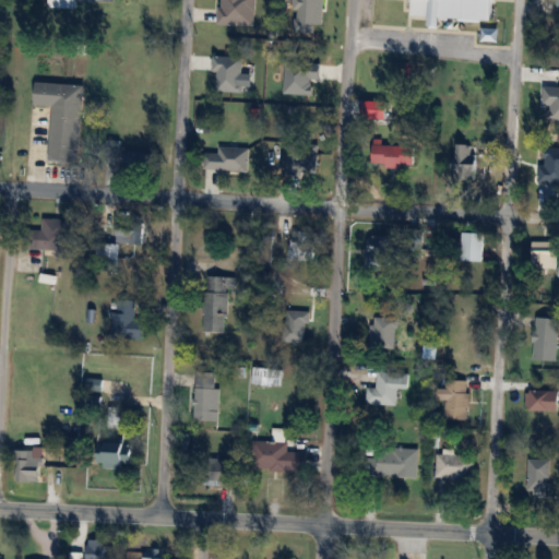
[(256,0),(219,0),(219,24),(256,25),(256,0)]
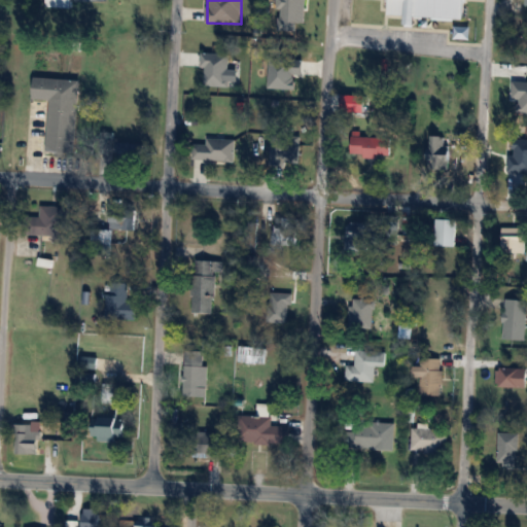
[(303,29),(303,0),(276,0),(275,28),(303,29)]
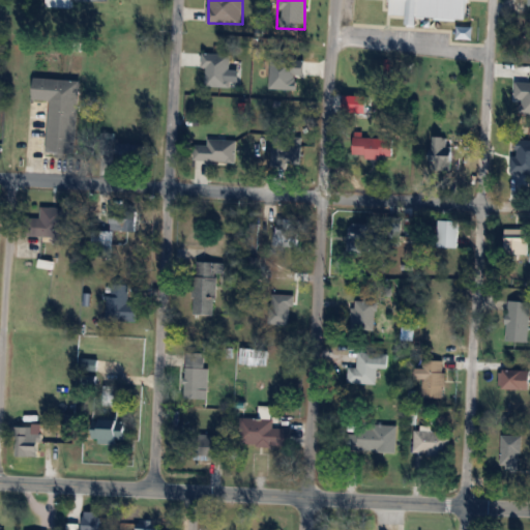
[(458,37),(461,0),(384,0),(382,31),(458,37)]
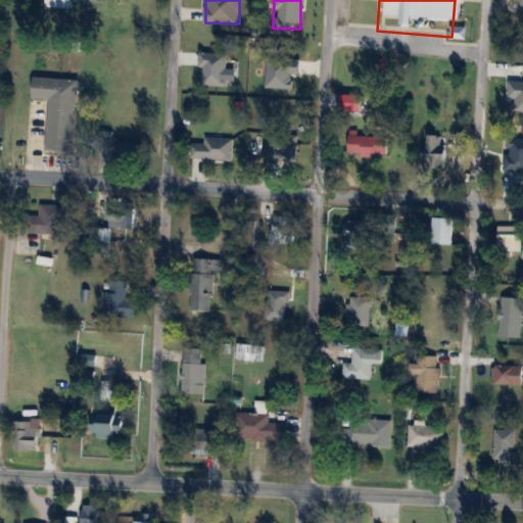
[(75,153),(79,80),(34,77),(33,98),(49,99),(46,151),(75,153)]
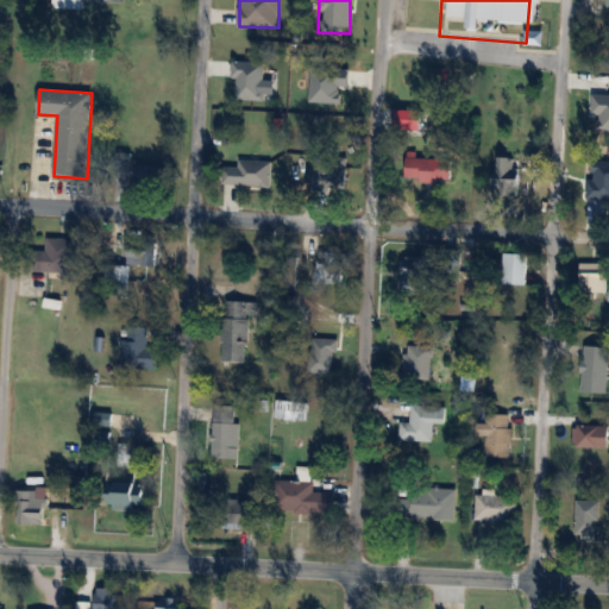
[(418,131),(418,108),(395,108),(395,131),(418,131)]
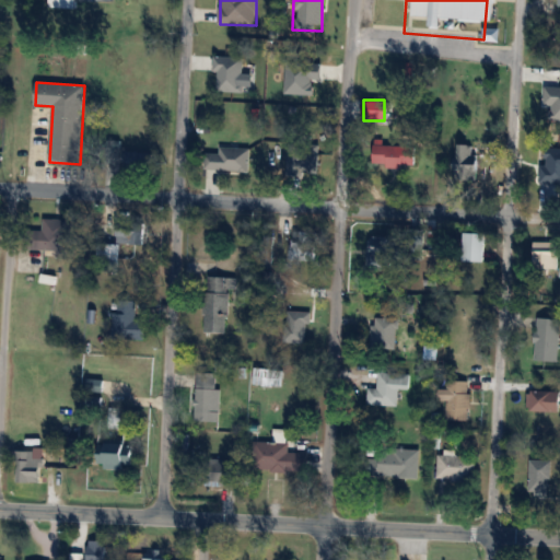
[(415,146),(384,146),(384,139),(374,139),(374,166),(415,166),(415,146)]
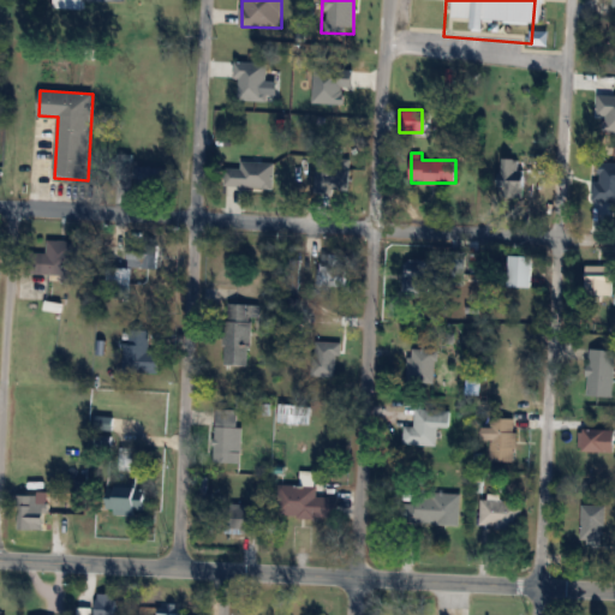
[(316,192),(350,192),(350,157),(316,157),(316,192)]
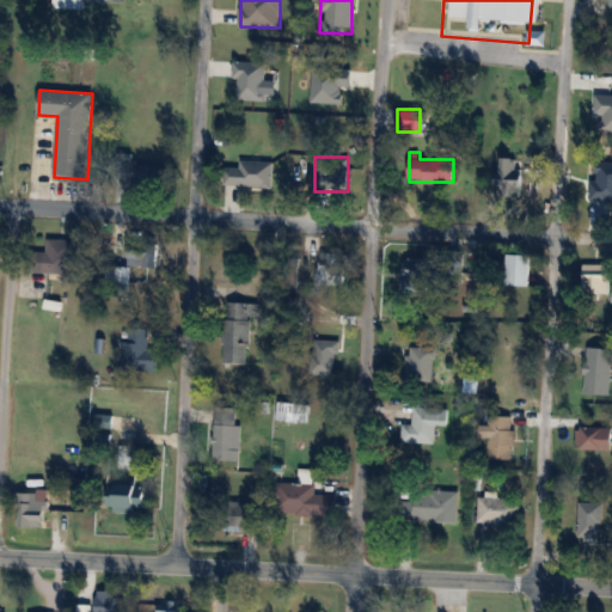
[(521,194),(521,157),(499,157),(499,194),(521,194)]
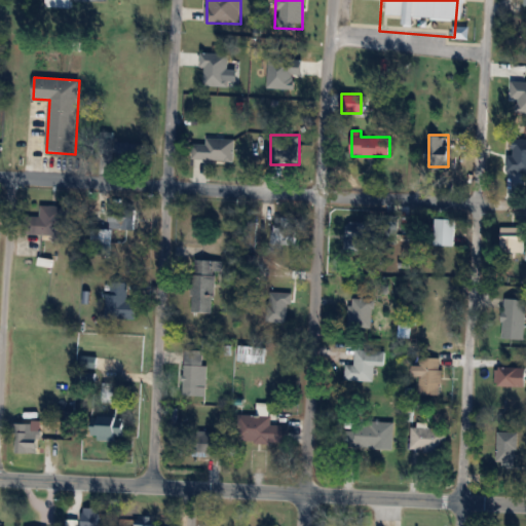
[(145,144),(117,142),(116,158),(143,160),(145,144)]
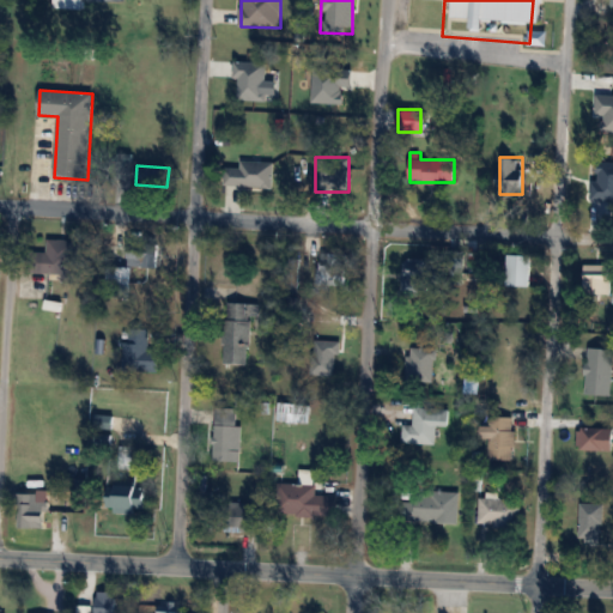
[(238,175),(223,173),(219,193),(235,195),(238,175)]
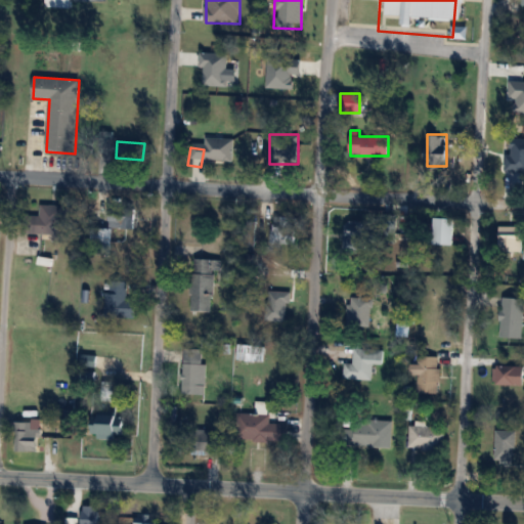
[(52,241),(72,242),(73,207),(40,205),(40,216),(26,215),(25,232),(52,233),(52,241)]
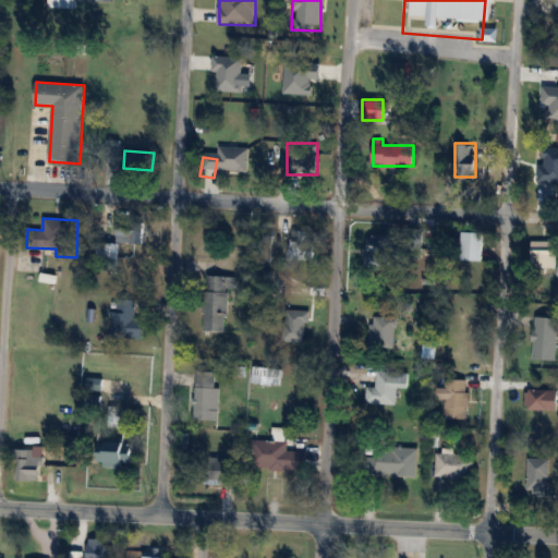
[(146,243),(146,227),(106,226),(104,269),(116,270),(117,242),(146,243)]
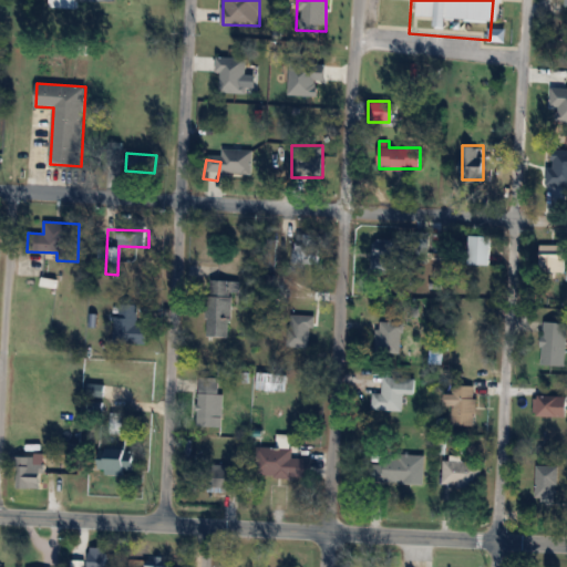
[(319,234),(295,234),(295,261),(319,261),(319,234)]
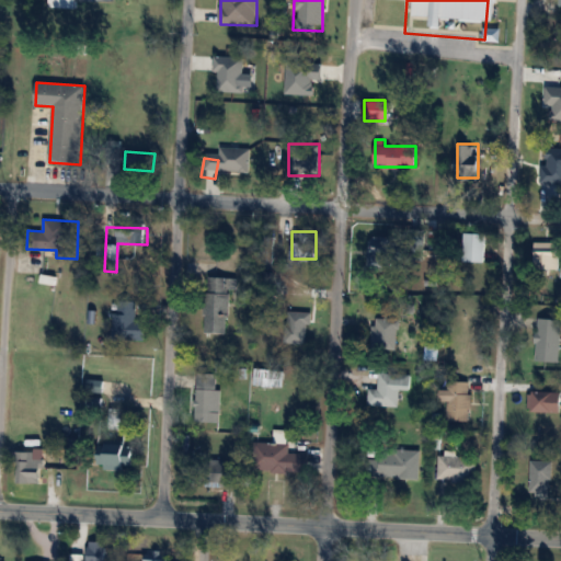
[(407,238),(369,237),(368,270),(389,271),(389,256),(407,256),(407,238)]
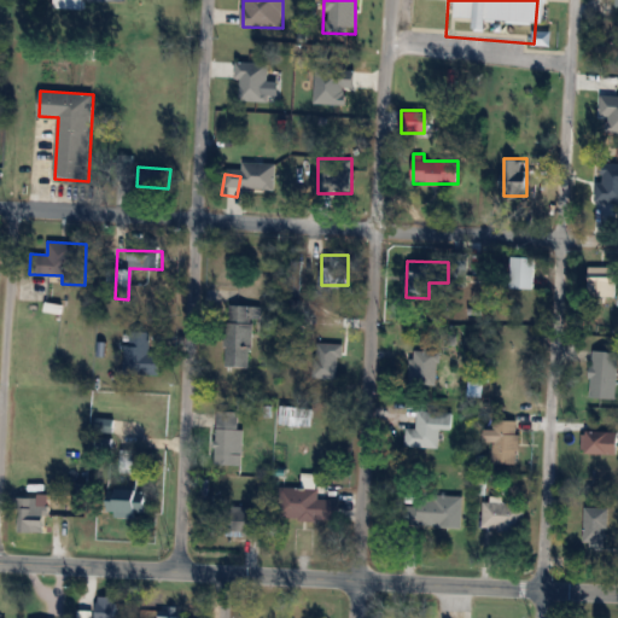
[(589,297),(616,297),(616,267),(589,267),(589,297)]
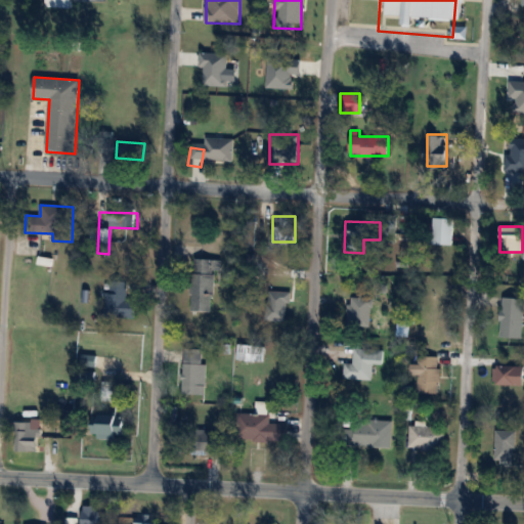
[(213,311),(215,259),(192,258),(191,310),(213,311)]
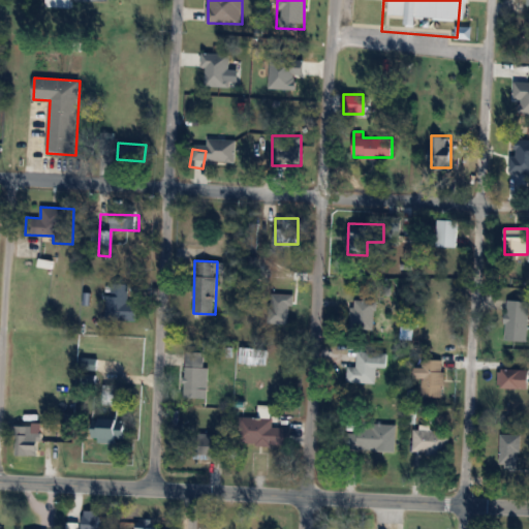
[(136,301),(128,301),(128,283),(107,283),(107,320),(136,320),(136,301)]
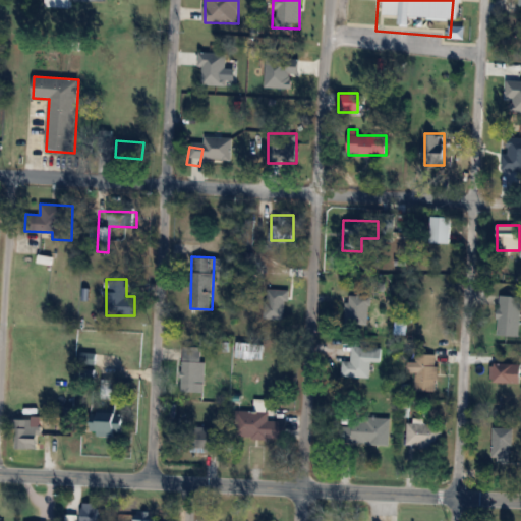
[(248,317),(287,317),(287,286),(268,286),(268,300),(248,300),(248,317)]
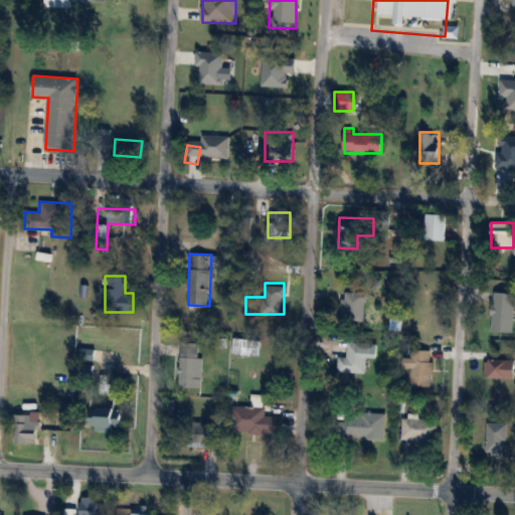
[(514,303),(514,293),(491,292),(489,331),(514,332),(514,303)]
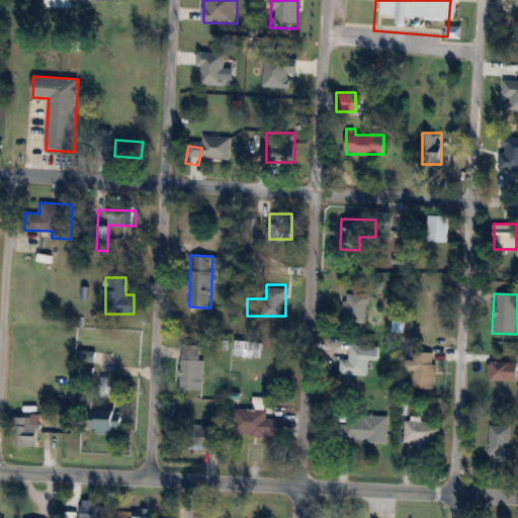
[(344,323),(369,323),(369,294),(344,294),(344,323)]
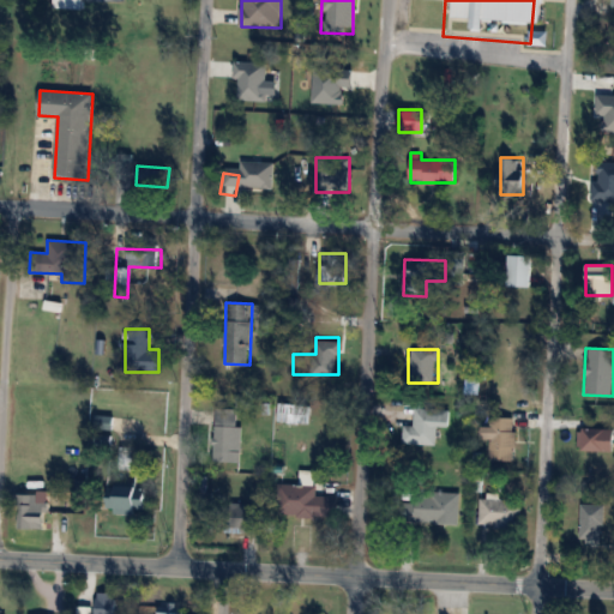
[(307,404),(278,404),(278,422),(307,422),(307,404)]
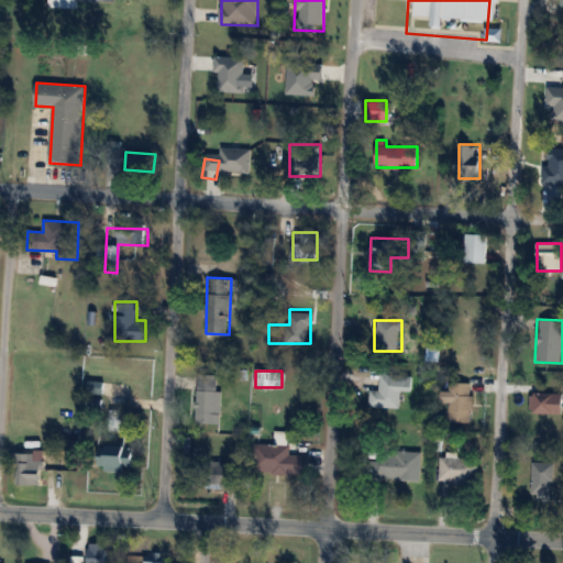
[(412,375),(379,374),(379,390),(370,390),(370,407),(400,408),(400,390),(412,390),(412,375)]
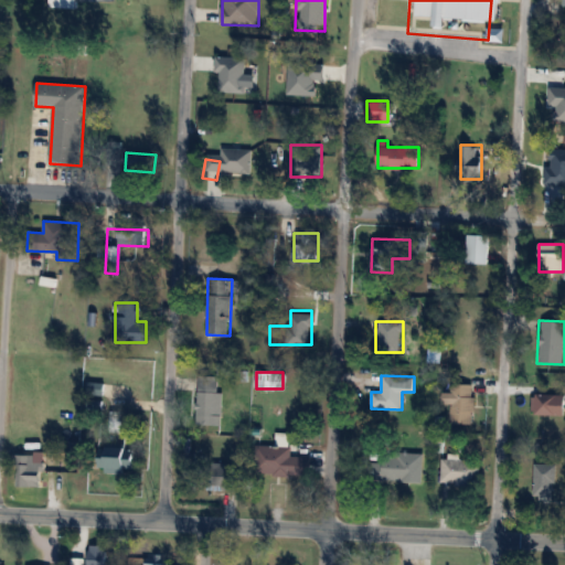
[(222,425),(222,392),(219,392),(219,376),(198,376),(196,425),(222,425)]
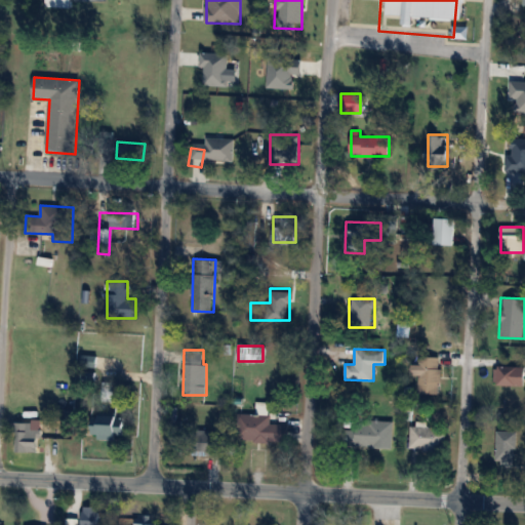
[(82,367),(95,368),(96,357),(82,356),(82,367)]
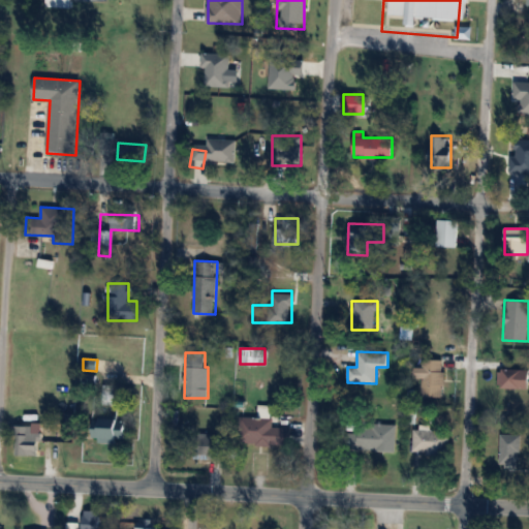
[(444,397),(444,360),(421,360),(421,397),(444,397)]
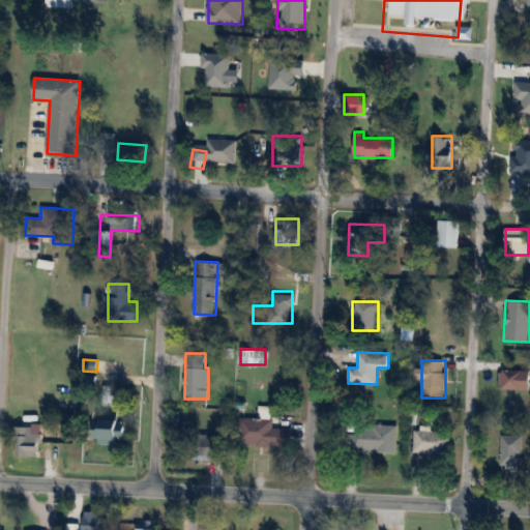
[(500,388),(526,388),(526,366),(500,366),(500,388)]
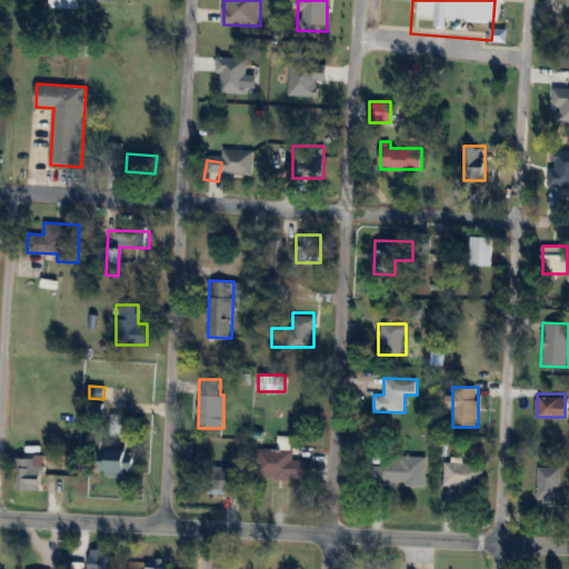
[(121,415),(111,415),(111,436),(122,435),(121,415)]
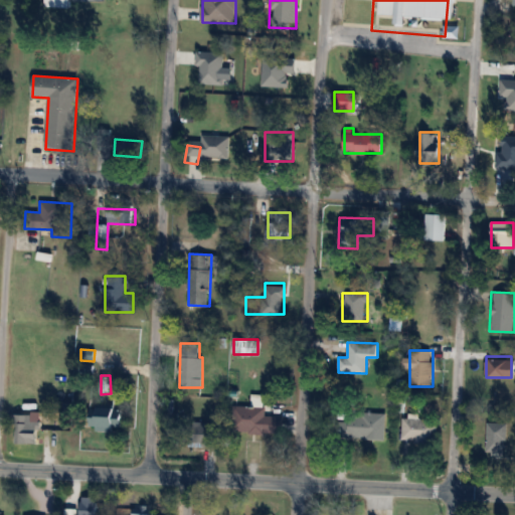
[(283,416),(266,415),(266,407),(232,406),(232,434),(283,434),(283,416)]
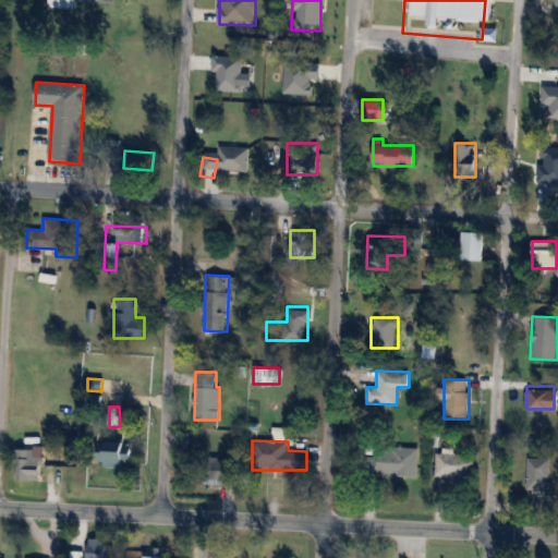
[(132,441),(99,441),(99,466),(132,466),(132,441)]
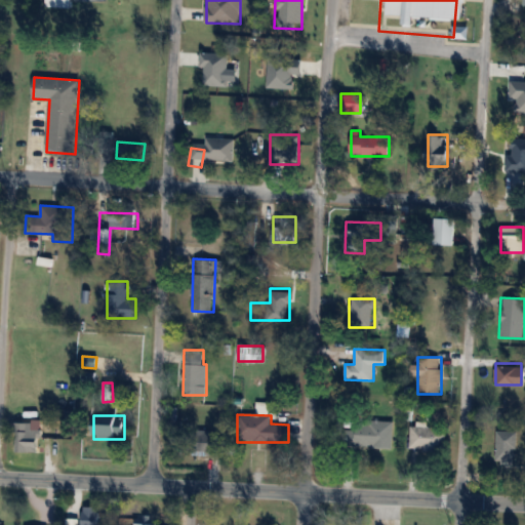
[(341,420),(341,447),(393,448),(393,420),(341,420)]
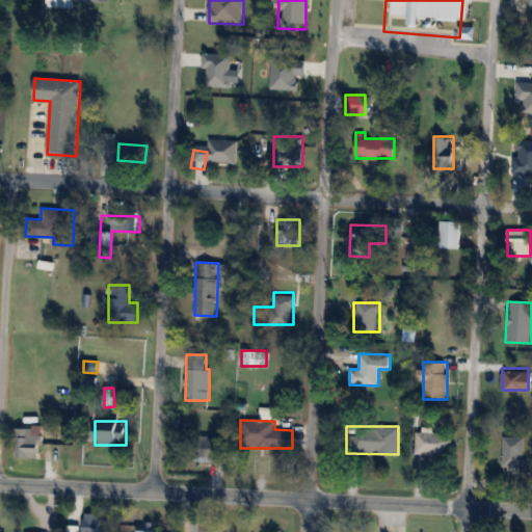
[(41,458),(41,429),(12,429),(12,439),(17,439),(17,458),(41,458)]
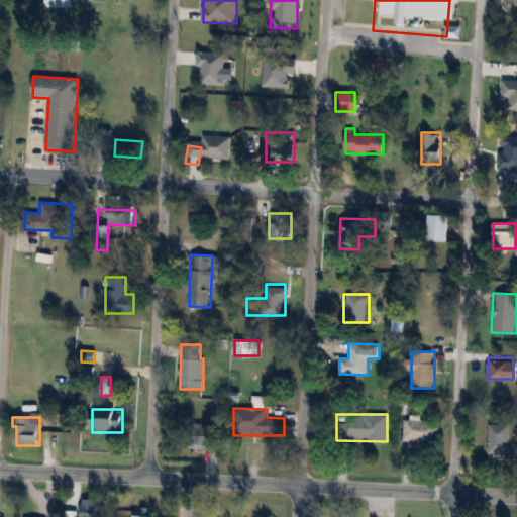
[(438,420),(406,420),(405,444),(438,444),(438,420)]
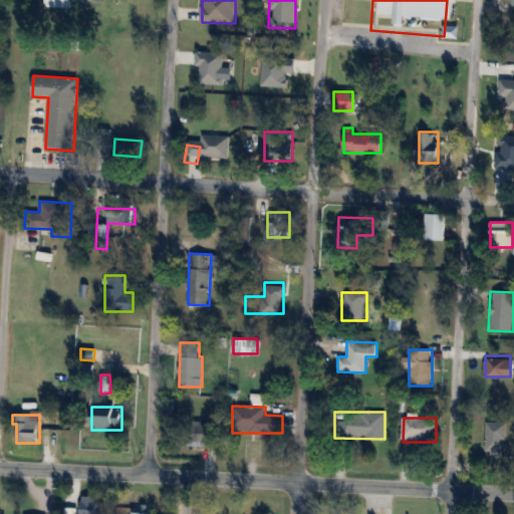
[(504,458),(504,421),(484,421),(484,458),(504,458)]
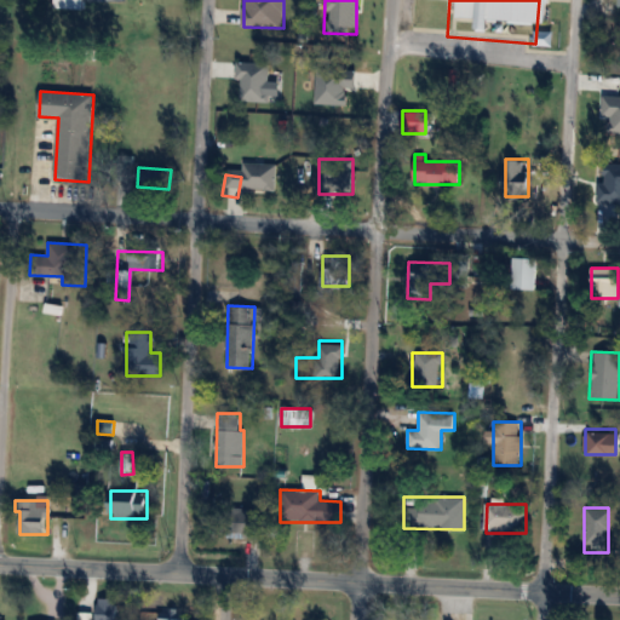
[(115,619),(116,598),(96,598),(95,619),(115,619)]
